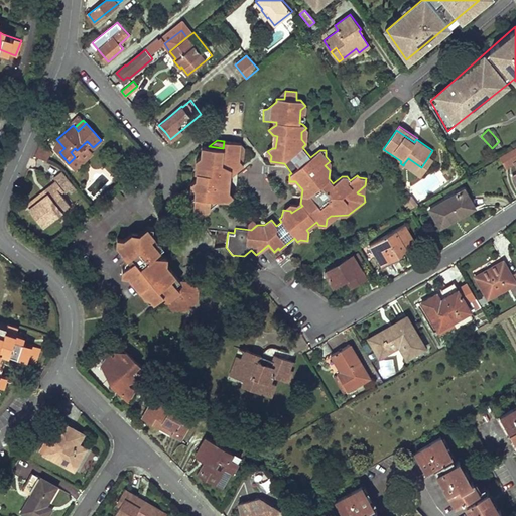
[(90,144),(87,141),(77,150),(75,148),(71,152),(75,157),(90,144)]
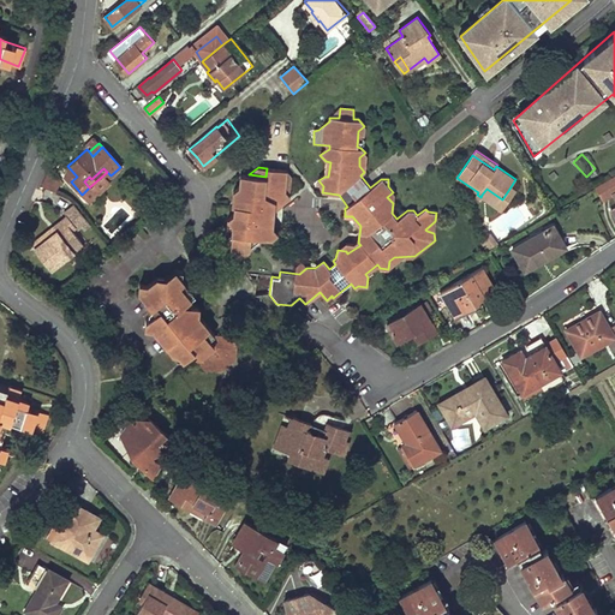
[(232,233),(224,239),(239,257),(250,249),(251,236),(270,238),(278,233),(273,227),(275,201),(284,202),(290,197),(285,191),(286,181),(292,177),(287,171),(267,168),(266,177),(249,174),(240,174),(240,186),(233,191),(239,198),(238,206),(234,206),(234,214),(228,219),(232,225),(232,233)]
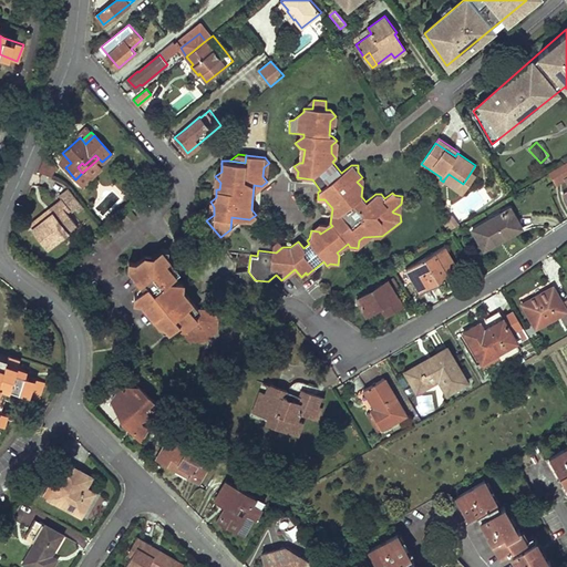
[(53,163),(44,158),(39,171),(48,175),(53,163)]
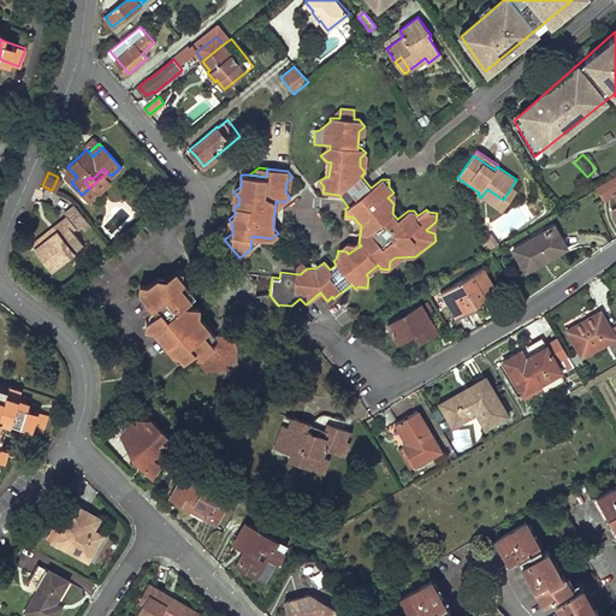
[(611,195),(605,183),(597,188),(603,199),(611,195)]
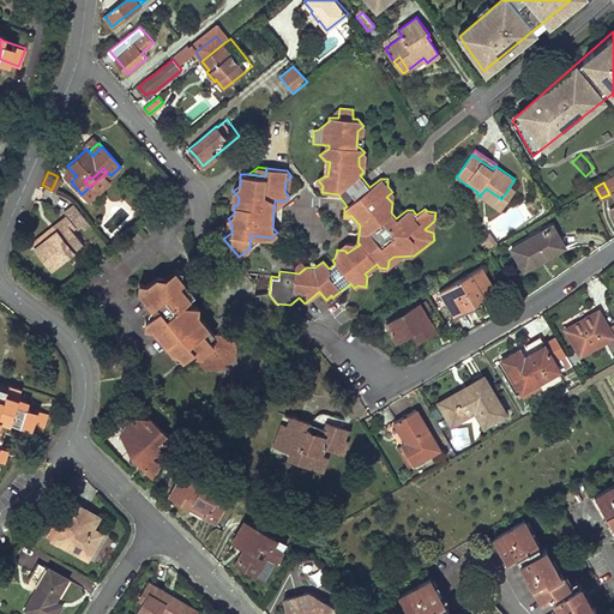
[(52,190),(42,185),(40,192),(40,193),(36,203),(35,203),(34,205),(35,205),(34,208),(37,209),(43,212),(55,192),(52,190)]
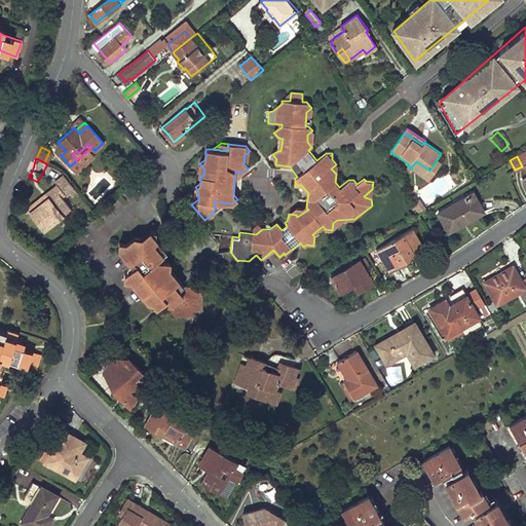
[(442,161),(438,158),(429,171),(416,161),(412,166),(428,179),(442,161)]
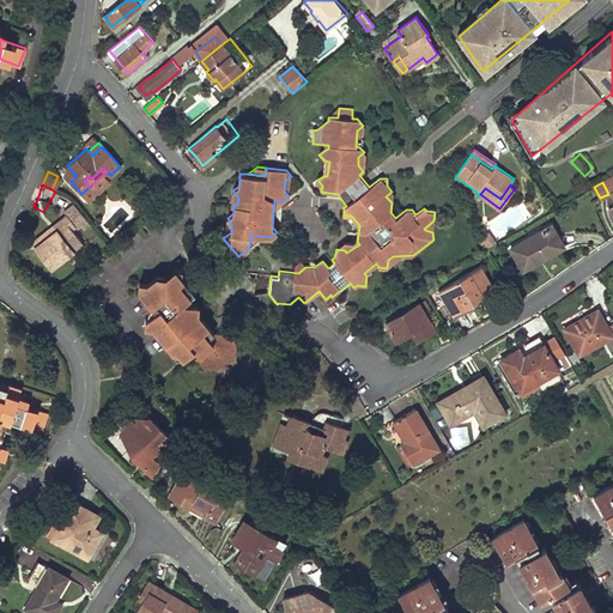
[(82,241),(67,223),(46,241),(36,249),(50,268),(73,250),(72,249),(82,241)]
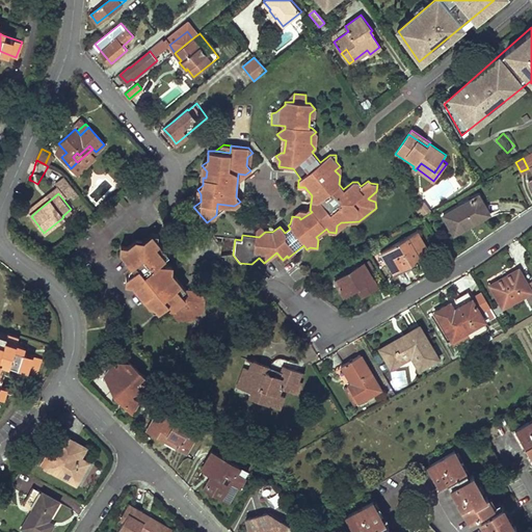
[(489,213),(479,194),(444,215),(455,234),(477,221),(489,213)]
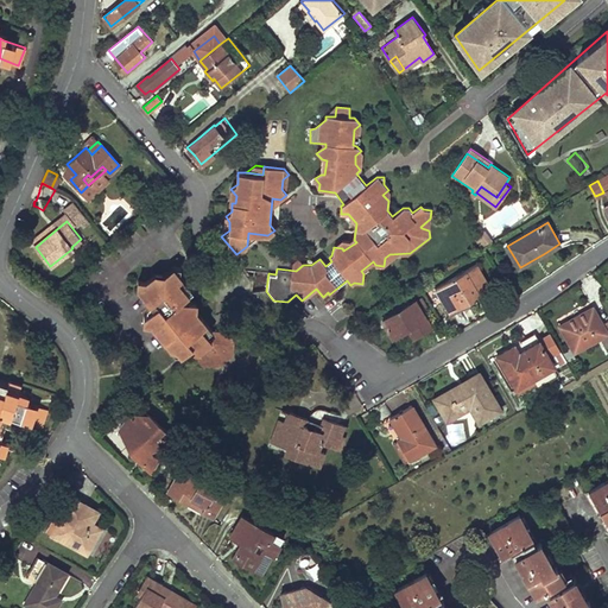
[(483,247),(492,240),(486,232),(477,239),(483,247)]
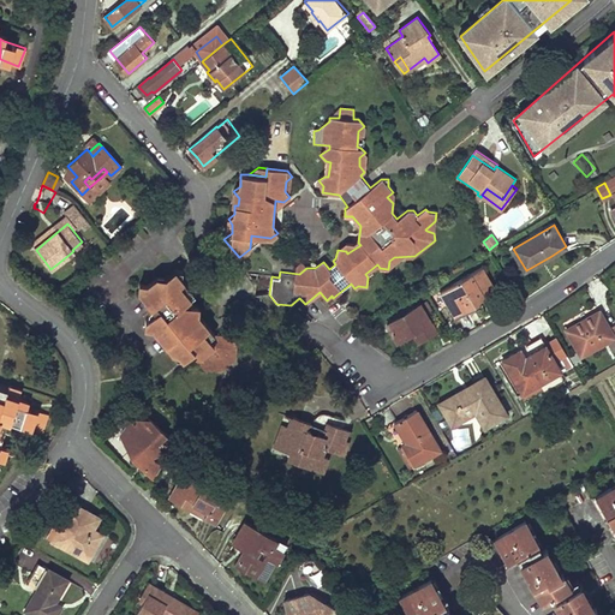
[(499,293),(483,267),(441,291),(457,318),(483,303),(499,293)]
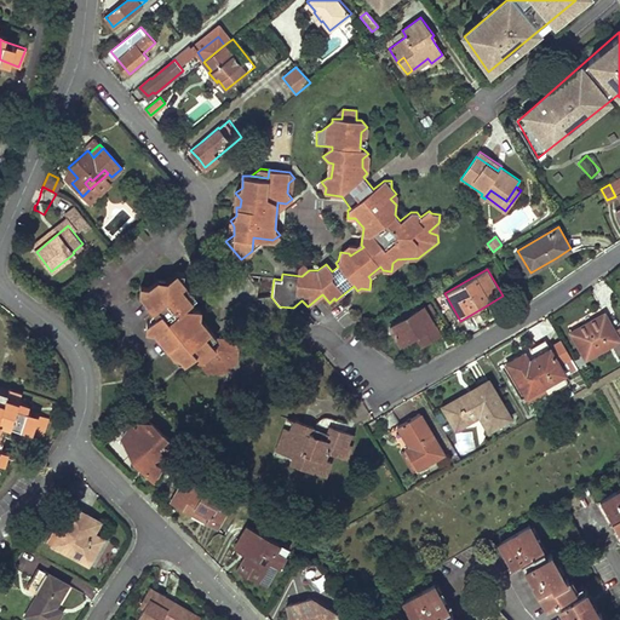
[(196,297),(197,288),(189,287),(183,280),(184,271),(177,271),(162,283),(158,279),(149,286),(141,285),(139,293),(159,316),(156,317),(155,316),(147,322),(147,331),(154,331),(167,346),(171,344),(177,354),(177,361),(184,362),(217,337),(200,316),(201,308),(193,308),(182,315),(178,310),(189,303),(196,297)]
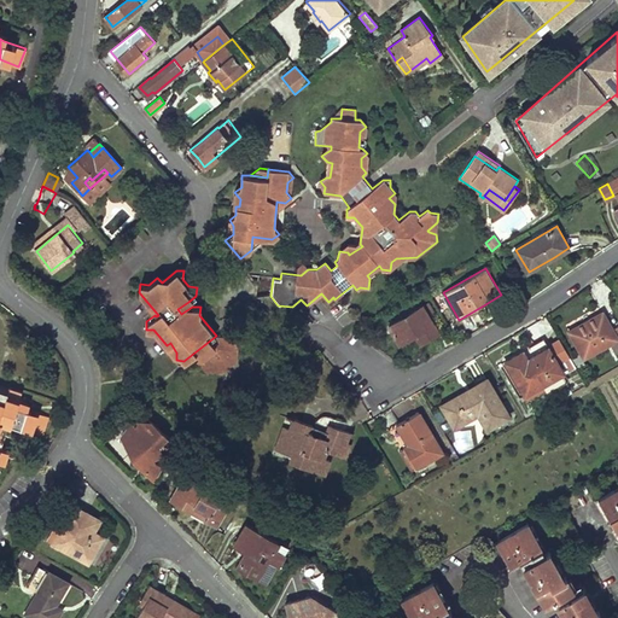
[(192,307),(188,302),(178,309),(181,314),(192,307)]
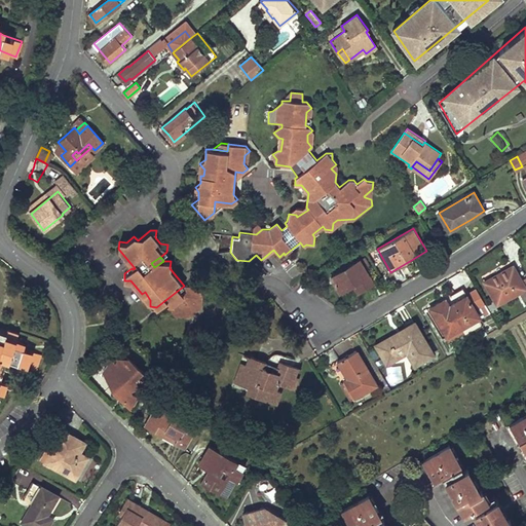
[(370,265),(365,257),(331,276),(340,292),(354,284),(359,292),(366,288),(374,283),(365,268),(370,265)]
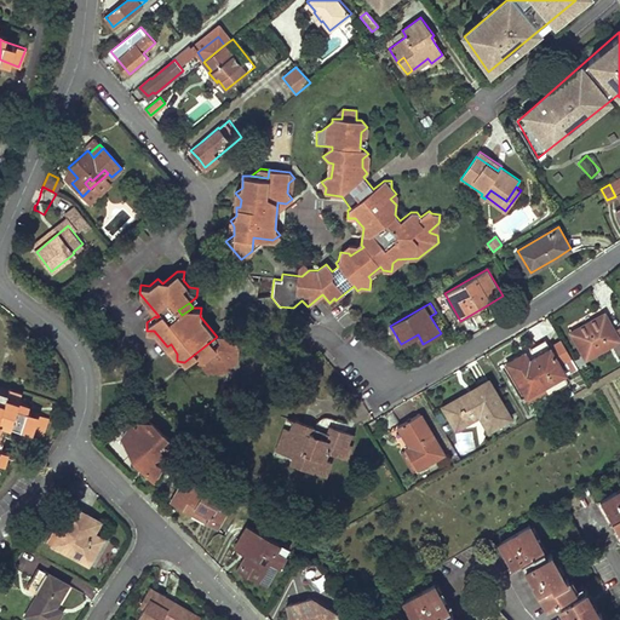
[(619,354),(619,326),(614,331),(604,313),(587,322),(570,332),(586,360),(612,345),(618,355),(619,354)]
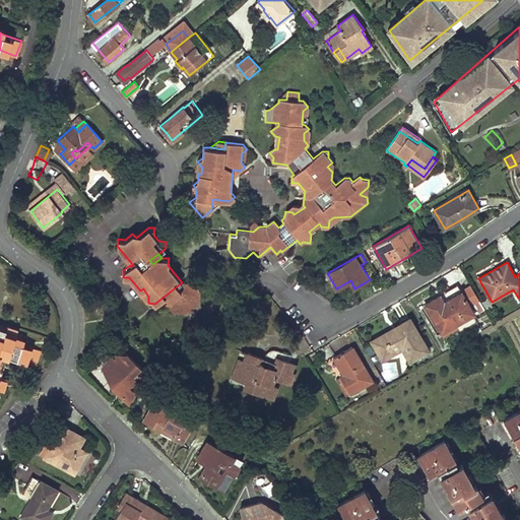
[(475,314),(462,291),(445,303),(441,295),(435,299),(426,305),(442,333),(475,314)]
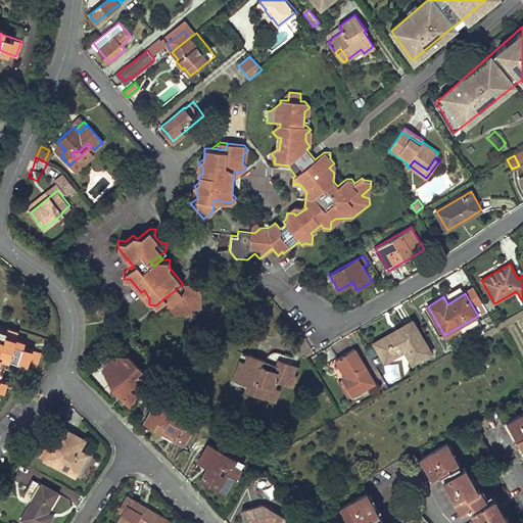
[(493,307),(489,300),(483,303),(487,312),(493,307)]
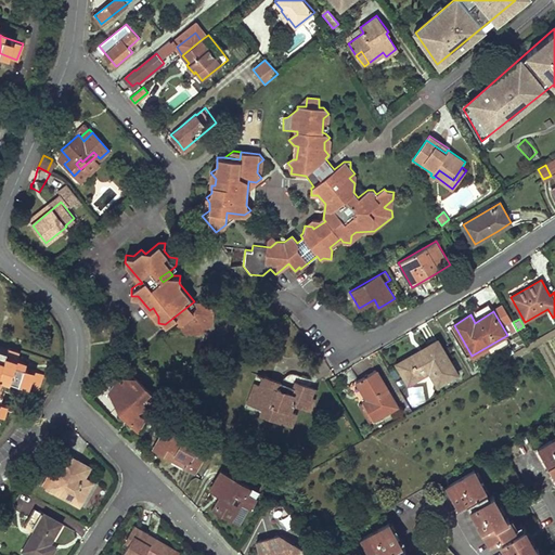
[(440,345),(438,340),(418,352),(422,357),(440,345)]
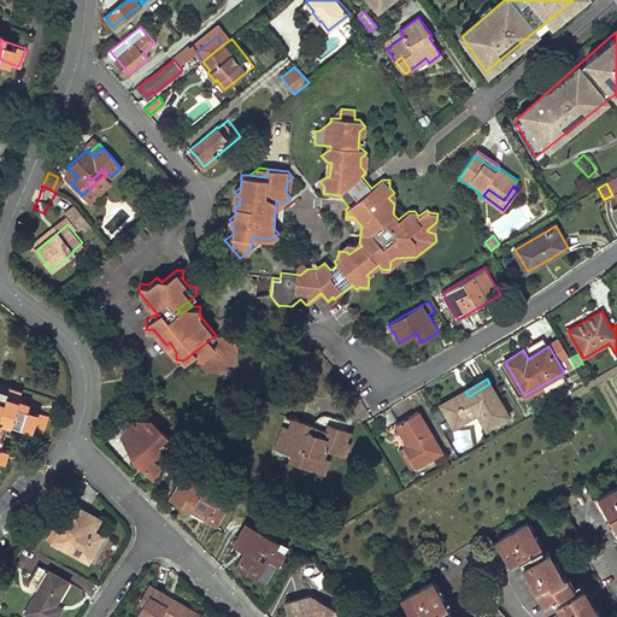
[(509,416),(489,383),(469,397),(465,392),(456,398),(442,405),(454,427),(479,412),(488,428),(509,416)]
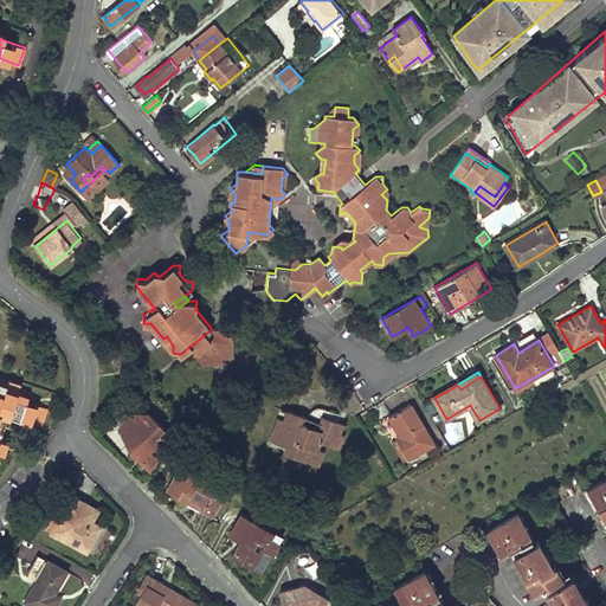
[(0,451),(5,453),(8,442),(1,438),(6,423),(0,420),(0,417),(1,412),(8,414),(42,425),(47,407),(26,400),(17,398),(18,392),(21,384),(10,379),(7,384),(6,387),(0,385),(0,451)]
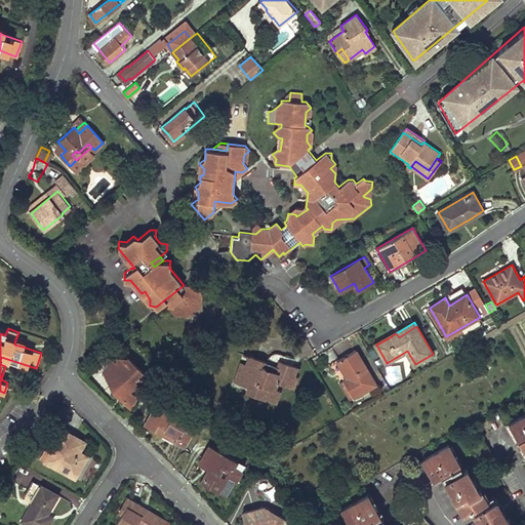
[(375,385),(356,352),(349,356),(337,363),(347,379),(342,381),(352,398),(375,385)]
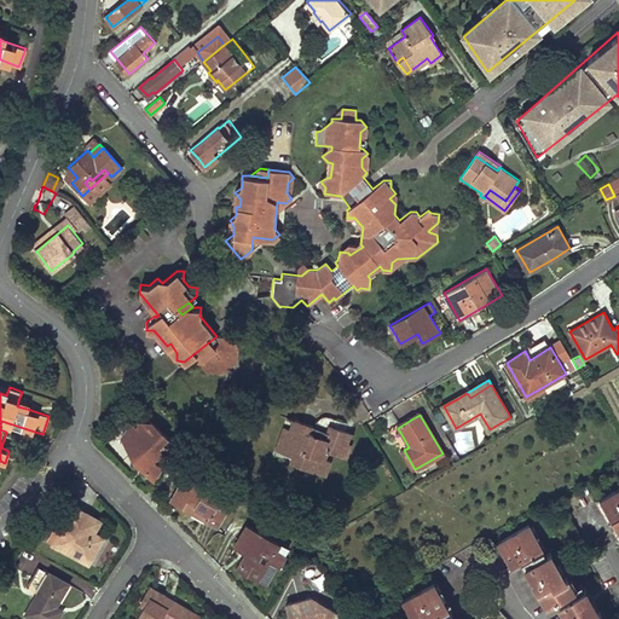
[(316,428),(295,420),(291,431),(285,428),(279,444),(296,451),(295,456),(291,463),(324,475),(329,463),(320,460),(323,450),(343,458),(348,445),(346,444),(351,434),(330,427),(328,433),(325,439),(313,434),(316,428)]
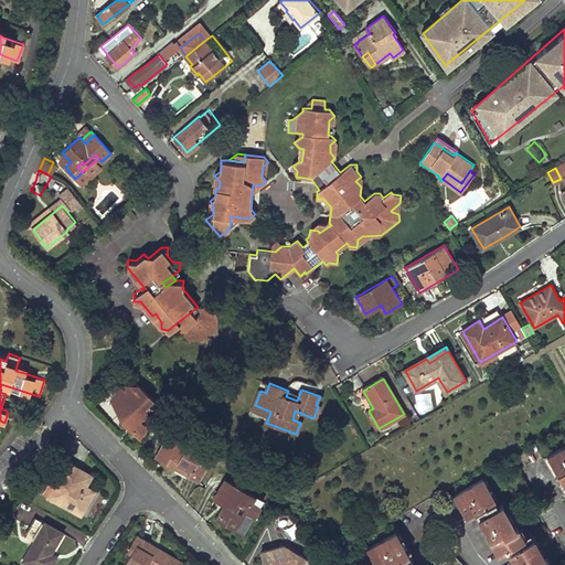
[(157,405),(137,385),(132,390),(126,388),(126,385),(120,385),(112,397),(121,403),(119,409),(125,413),(121,419),(127,425),(130,424),(134,426),(131,429),(135,433),(139,438),(157,405)]
